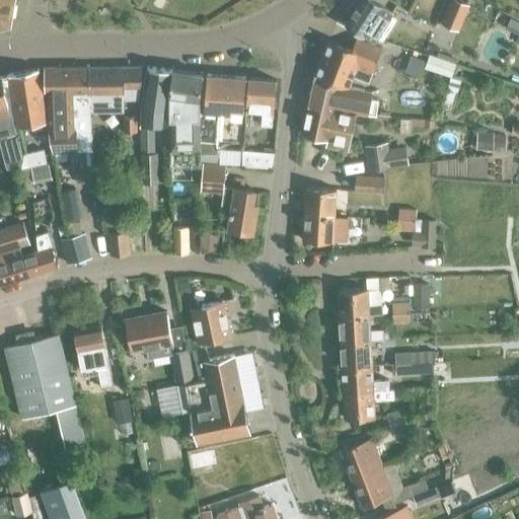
[(13,0),(0,0),(0,24),(9,23),(13,0)]
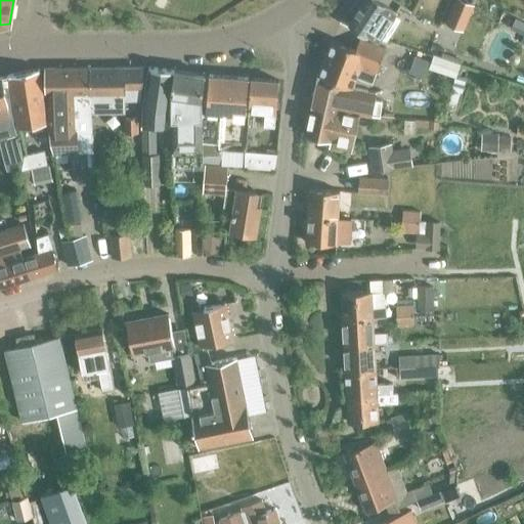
[(369,34),(381,41),(386,32),(385,31),(396,12),(376,0),(364,0),(350,25),(368,36),(369,34)]
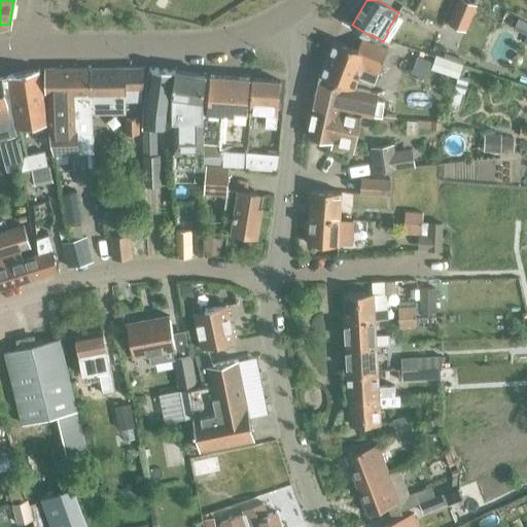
[(460,29),(464,19),(469,21),(477,3),(467,0),(457,0),(448,23),(460,29)]
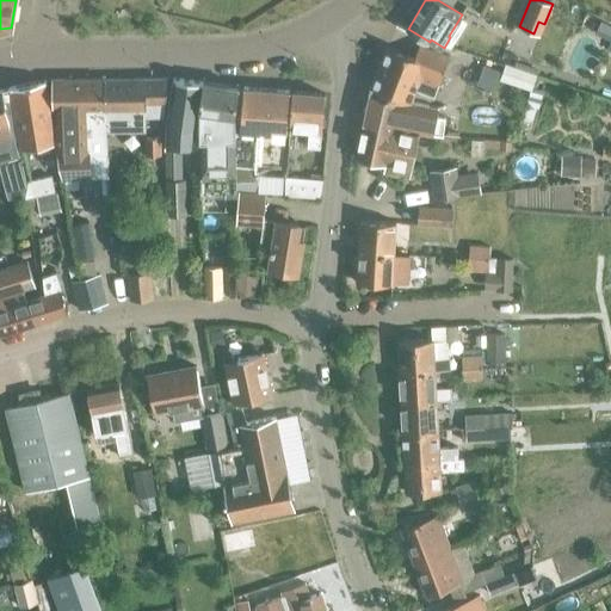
[(470,26),(507,44),(514,30),(477,12),(470,26)]
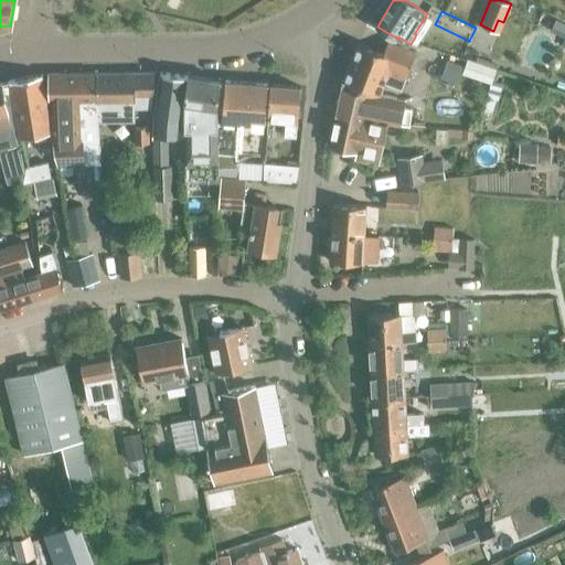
[(374,94),(380,95),(385,82),(402,88),(416,52),(390,41),(384,53),(359,43),(344,82),(374,94)]
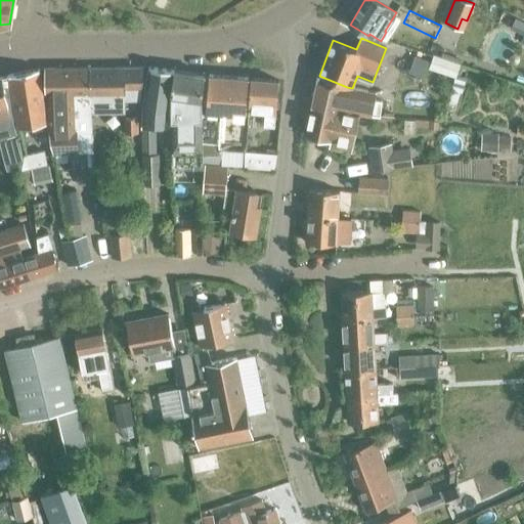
[(429,68),(455,77),(461,62),(434,54),(429,68)]
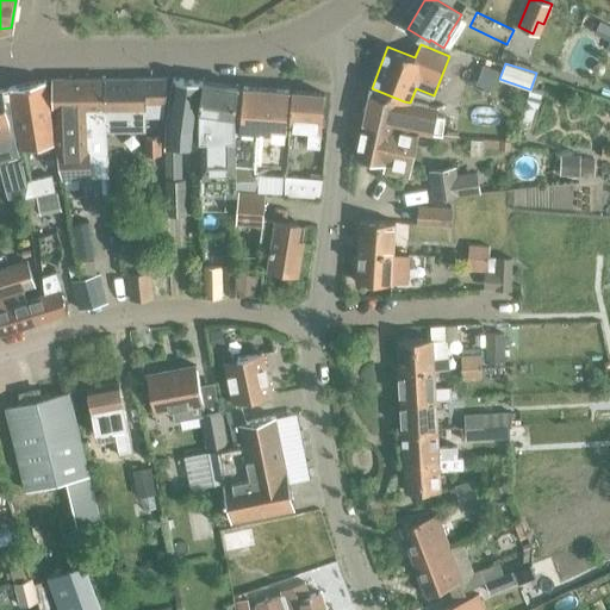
[(107,123),(138,124),(137,79),(106,80),(107,123)]
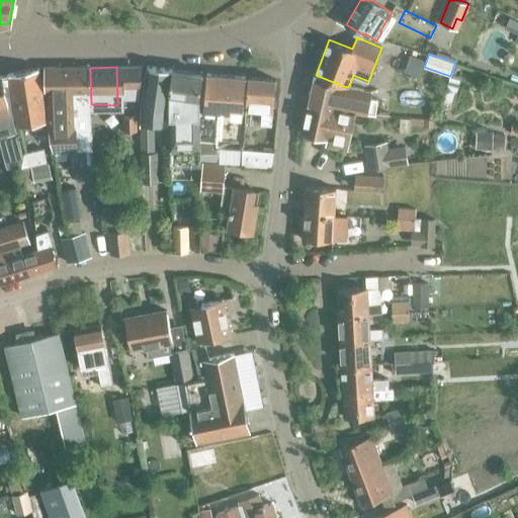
[(116,67),(117,105),(124,105),(124,102),(128,103),(128,98),(141,99),(145,67),(116,67)]
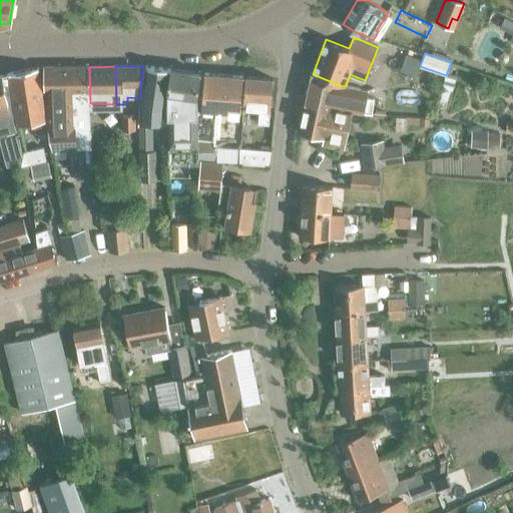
[(168,94),(171,69),(146,66),(141,104),(140,120),(146,121),(146,106),(168,109),(170,94),(168,94)]
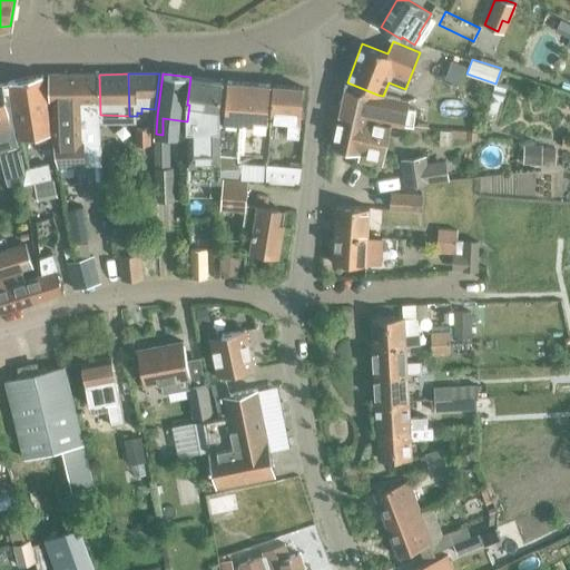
[(100,139),(100,115),(99,75),(49,75),(50,104),(53,104),(53,121),(50,121),(52,134),(55,145),(59,167),(102,165),(100,139)]
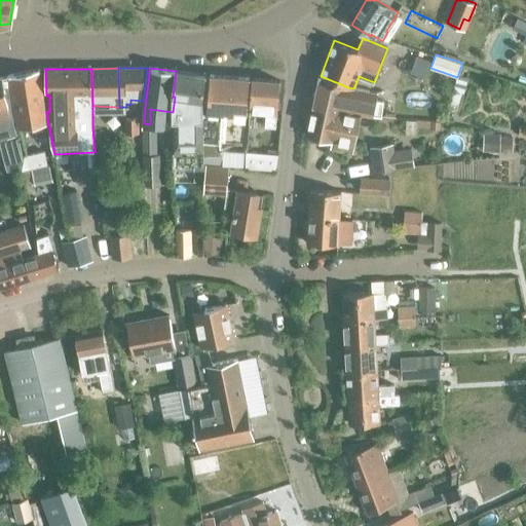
[(48,123),(46,112),(40,71),(10,77),(20,128),(25,155),(35,154),(32,134),(26,135),(25,127),(35,125),(37,136),(50,134),(48,123)]
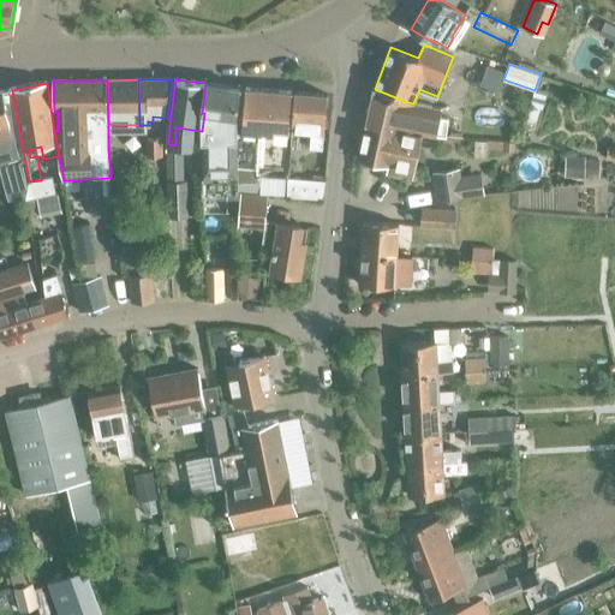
[(239,181),(238,131),(238,118),(242,88),(206,83),(202,113),(204,113),(202,131),(203,196),(239,195),(239,181)]
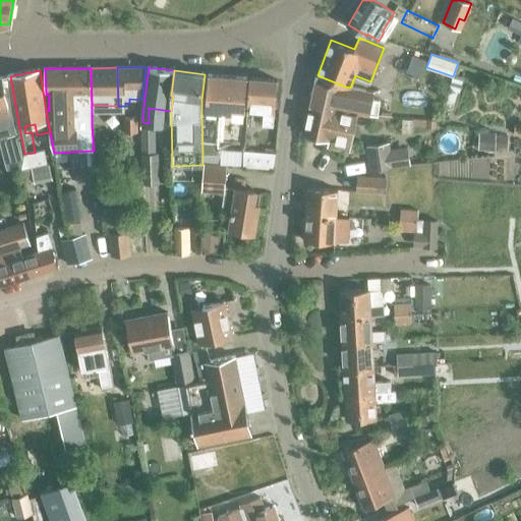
[(206,111),(219,112),(245,114),(247,78),(209,75),(206,111)]
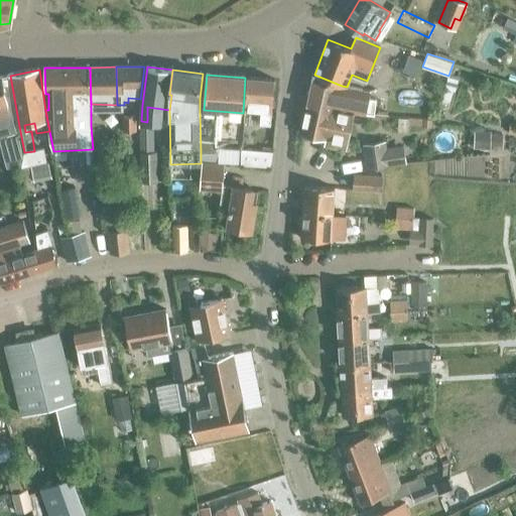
[(11,127),(19,126),(10,76),(0,78),(0,122),(10,119),(11,127)]
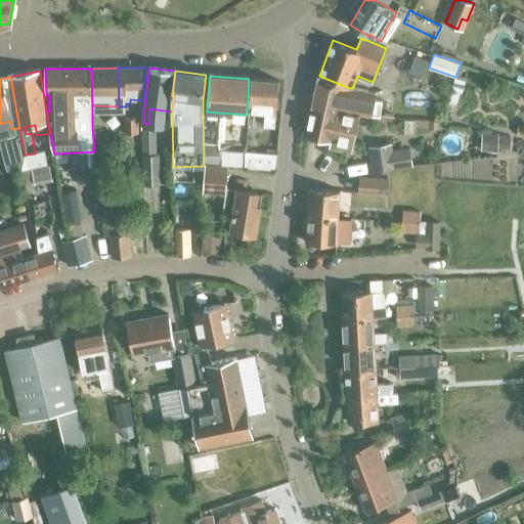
[(264,127),(275,128),(279,81),(252,79),(249,111),(266,113),(264,127)]
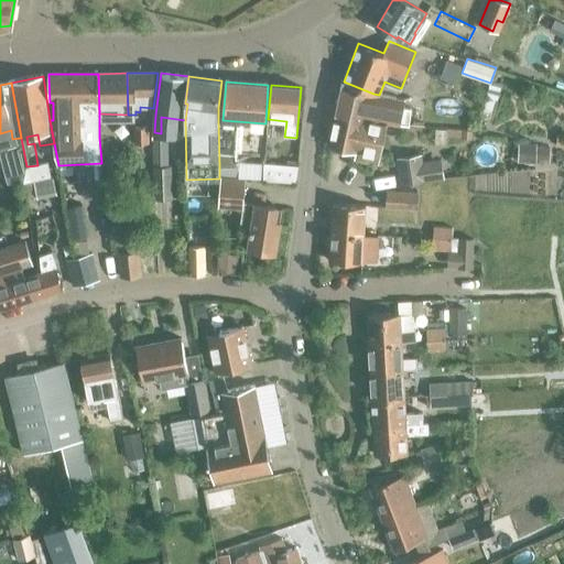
[(379,95),(373,94),(343,86),(336,112),(387,123),(391,123),(410,125),(412,109),(404,108),(405,100),(379,95)]
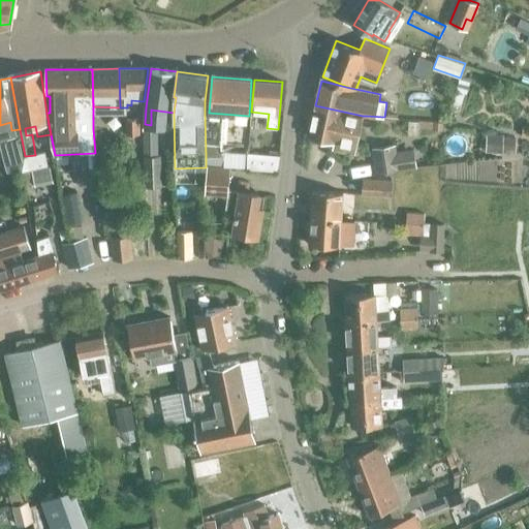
[(355,146),(363,116),(315,105),(309,135),(355,146)]
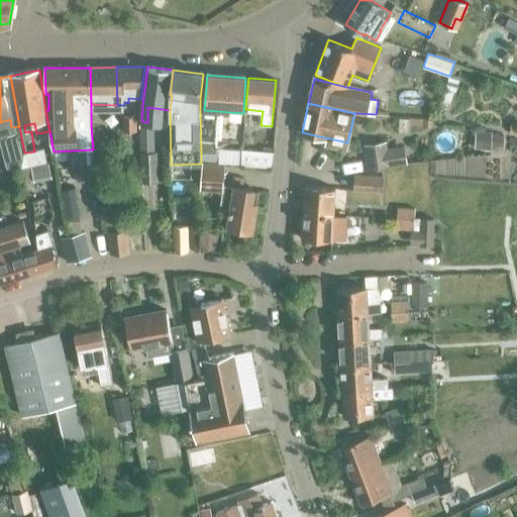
[(217,111),(204,110),(200,110),(201,152),(218,151),(217,111)]
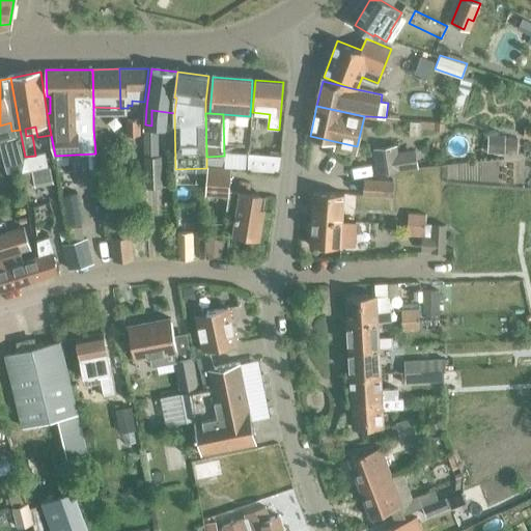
[(162,158),(159,158),(159,132),(145,132),(146,187),(163,187),(162,158)]
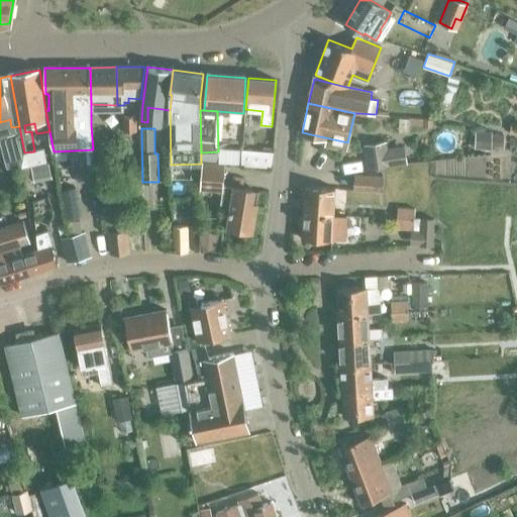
[(405,144),(388,147),(387,141),(365,144),(369,169),(408,163),(405,144)]
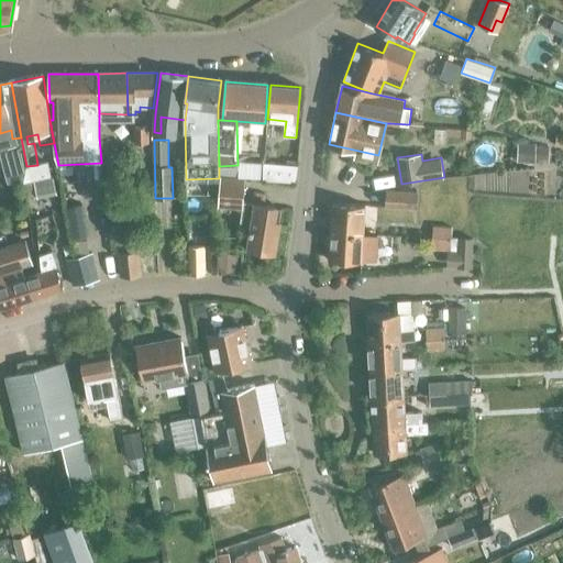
[(285,175),(297,176),(297,166),(265,164),(264,179),(285,181),(285,175)]
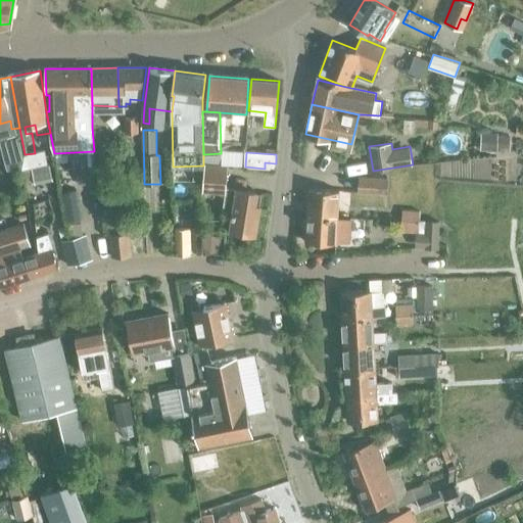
[(206,188),(227,190),(228,165),(208,163),(206,188)]
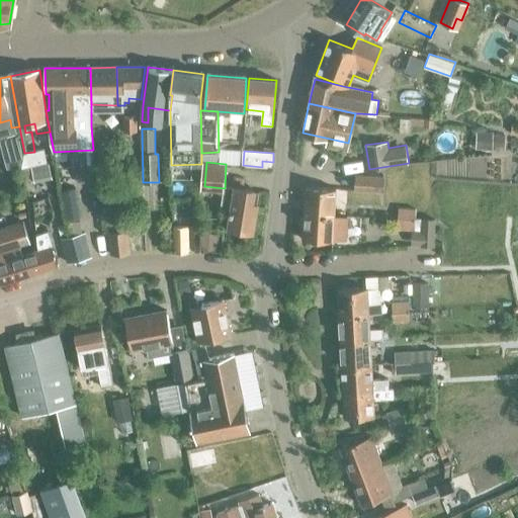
[(356,190),(382,191),(383,177),(357,175),(356,190)]
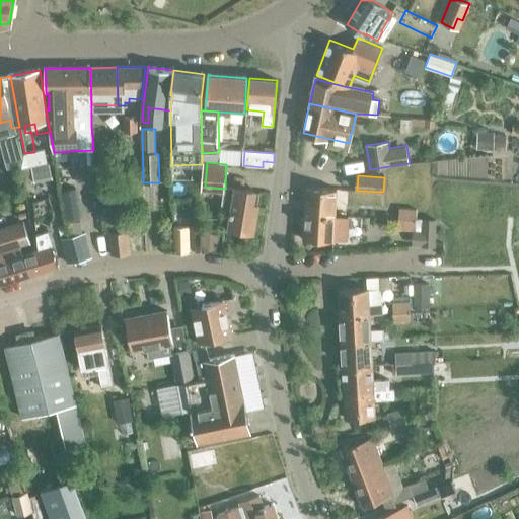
[(305,213),(336,215),(338,189),(307,187),(305,213)]
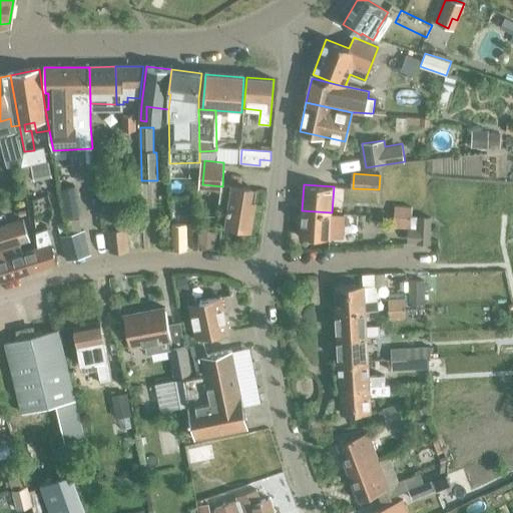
[(248,221),(252,222),(255,201),(248,200),(250,187),(232,185),(225,225),(247,228),(248,221)]
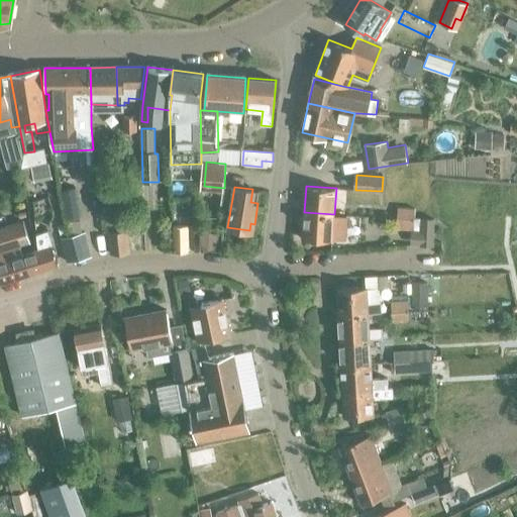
[(174,252),(189,252),(188,190),(173,190),(174,252)]
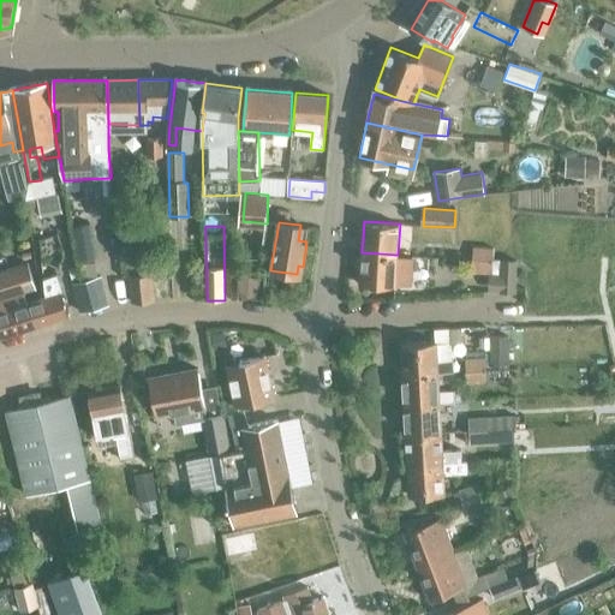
[(475,249),(473,260),(493,261),(494,250),(475,249)]
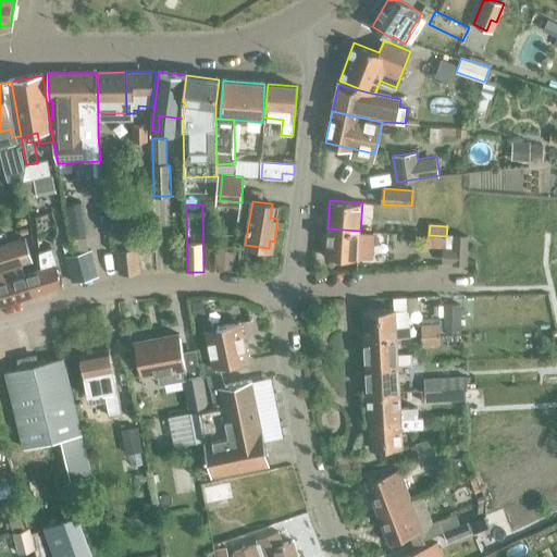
[(373,232),(360,231),(327,229),(325,257),(358,259),(359,256),(372,256),(373,232)]
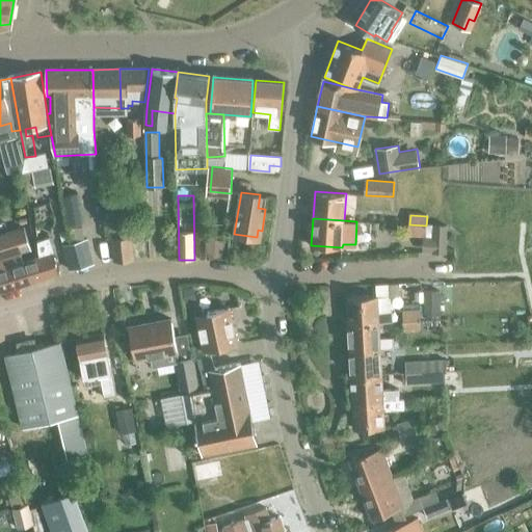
[(408,235),(426,236),(427,225),(409,224),(408,235)]
